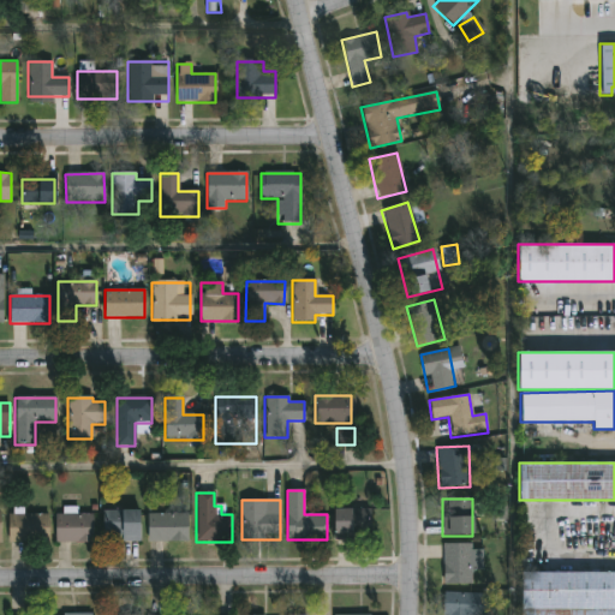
[(384,509),(384,538),(333,538),(333,509),(384,509)]
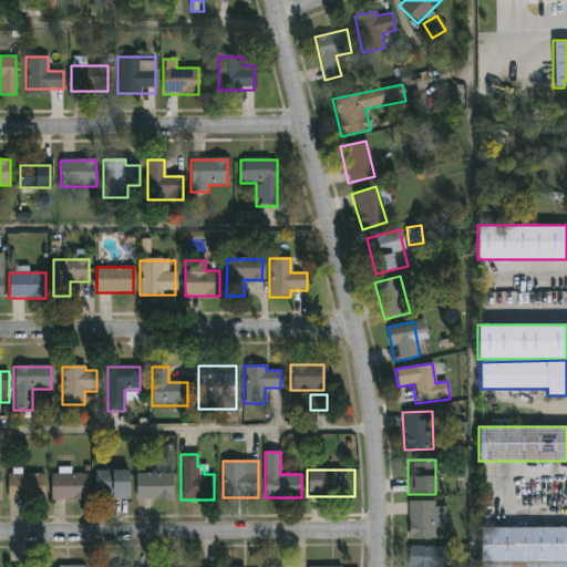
[(110,500),(110,494),(94,494),(94,472),(127,472),(127,500),(110,500)]
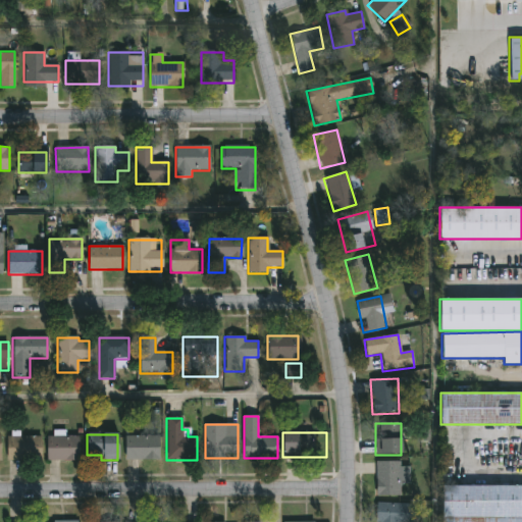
[(40,436),(40,460),(6,460),(6,436),(40,436)]
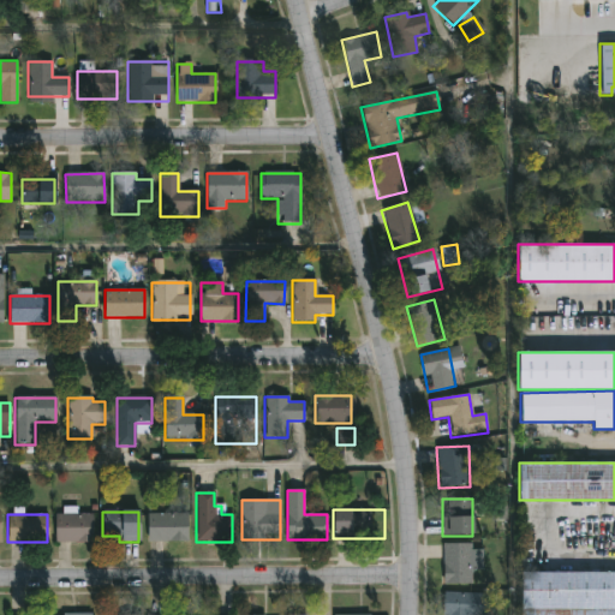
[(93,514),(93,542),(55,542),(55,514),(93,514)]
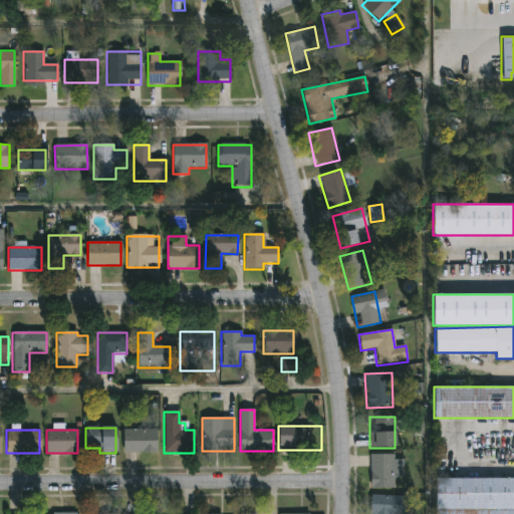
[(157,430),(157,453),(122,453),(122,430),(157,430)]
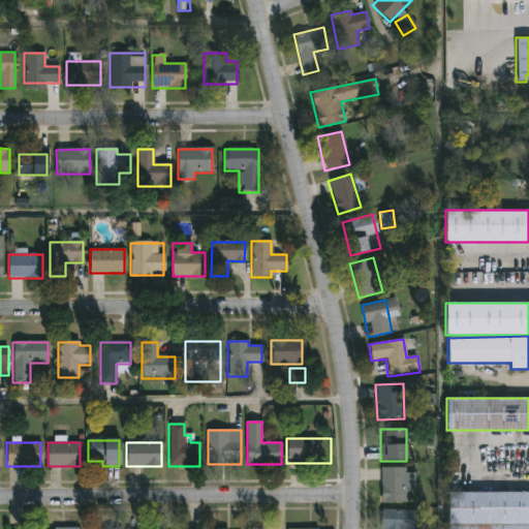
[(380,502),(380,468),(406,468),(406,472),(414,472),(414,491),(405,491),(405,502),(380,502)]
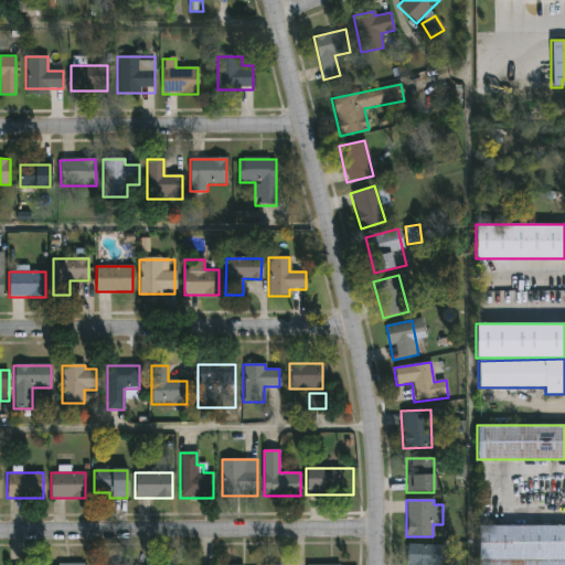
[(564,525),(564,564),(478,564),(478,525),(564,525)]
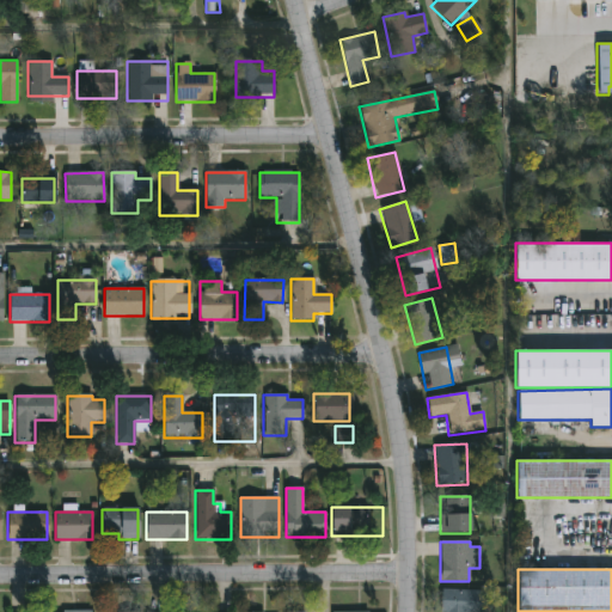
[(441,611),(442,589),(481,591),(481,611),(441,611)]
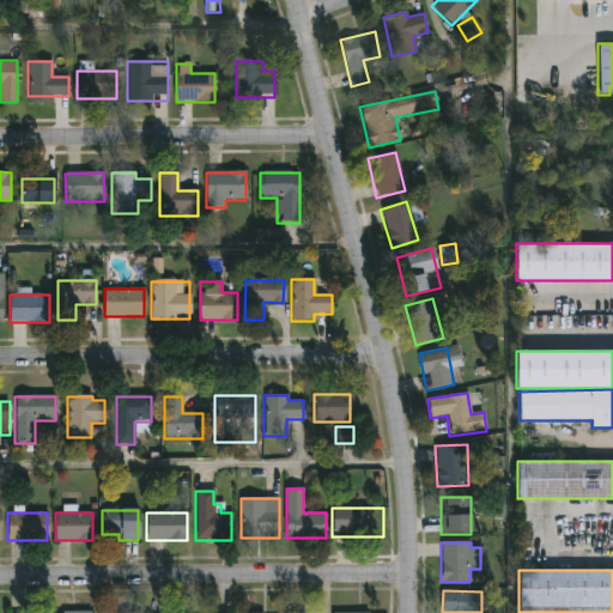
All buildings are outlined.
